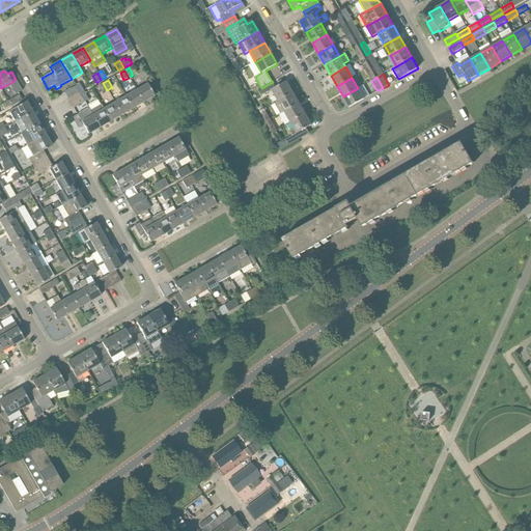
[(278,101),(292,92),(286,81),(276,87),(273,82),(261,88),(264,94),(269,92),(271,90),(275,95),(278,101)]
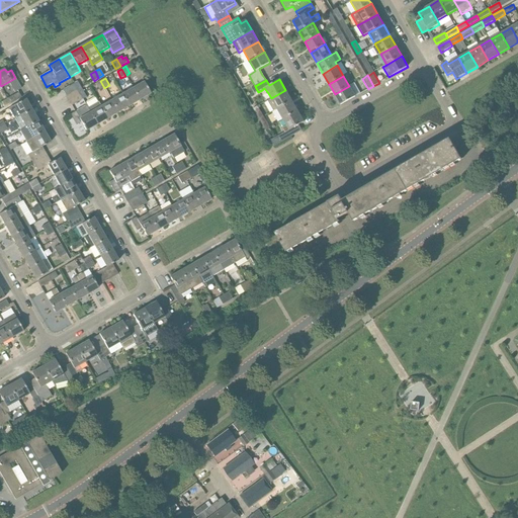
[(99,90),(104,88),(100,81),(95,83),(99,90)]
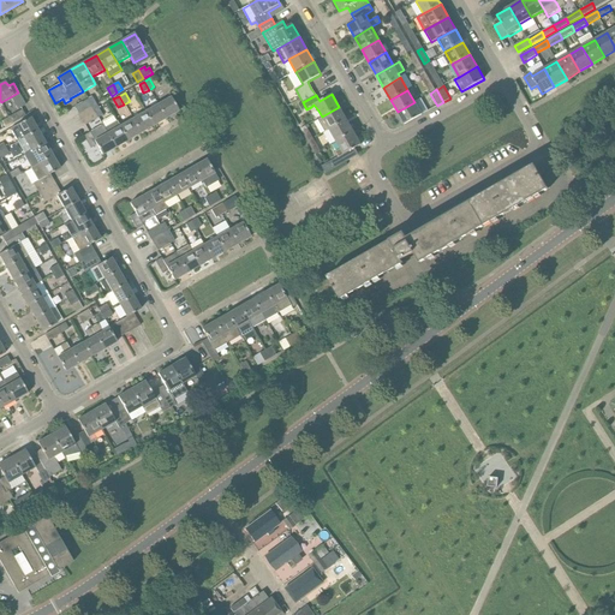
[(159,105),(166,119),(179,112),(171,97),(159,105)]
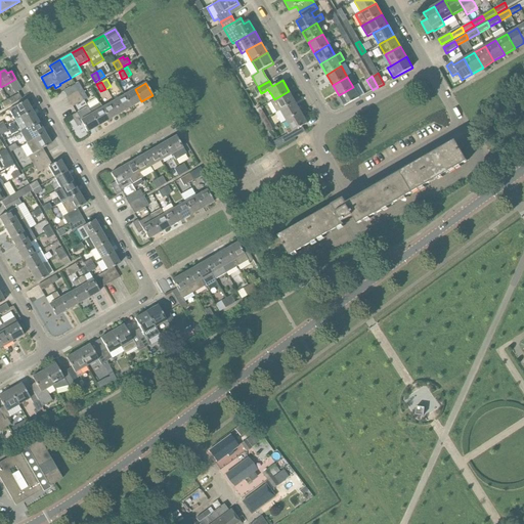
[(63,91),(67,97),(78,90),(75,85),(63,91)]
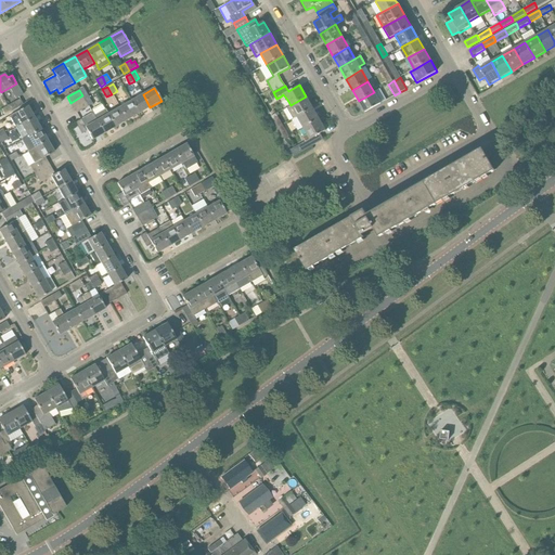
[(365,113),(381,104),(374,92),(359,101),(365,113)]
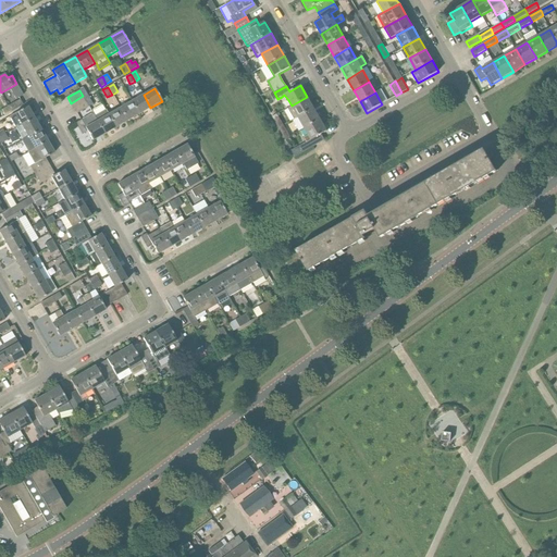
[(139,114),(150,108),(144,95),(132,101),(139,114)]
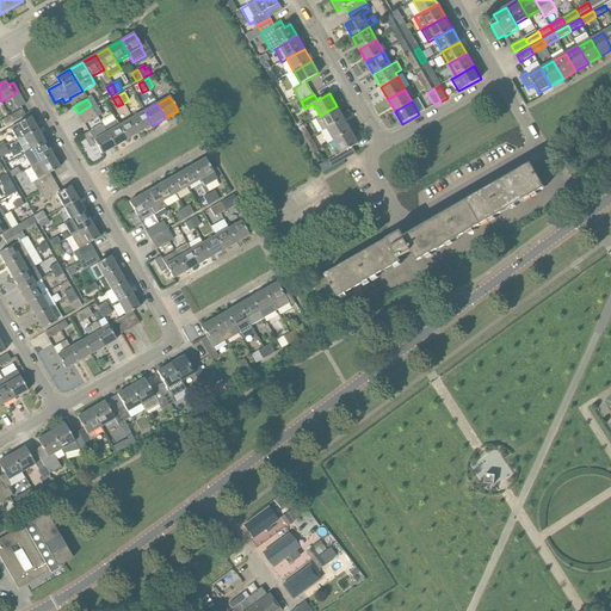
[(81,118),(94,111),(93,109),(91,105),(78,113),(81,118)]
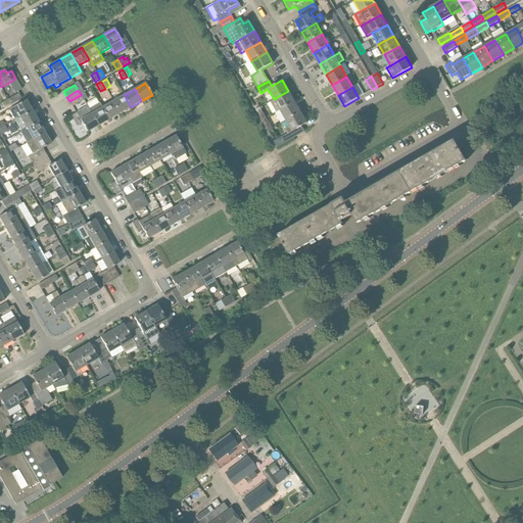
[(280,110),(294,101),(288,91),(274,99),(271,101),(277,111),(280,110)]
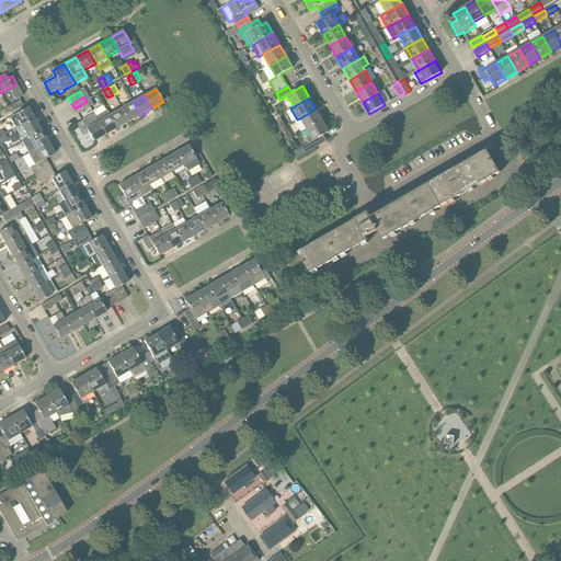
[(8,107),(11,113),(23,106),(20,101),(8,107)]
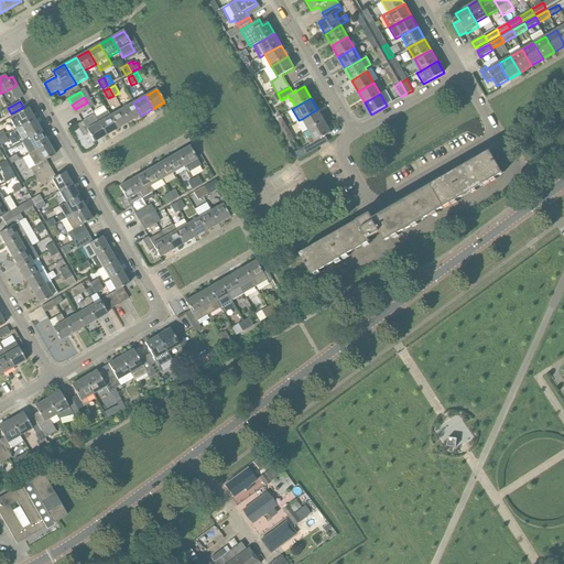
[(75,109),(78,115),(90,108),(87,102),(75,109)]
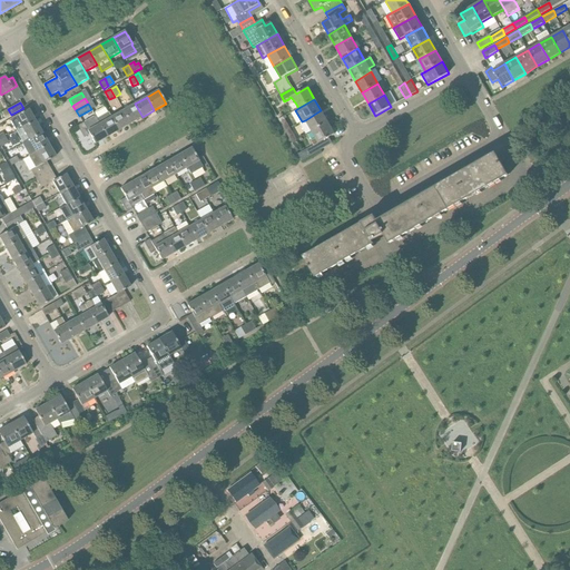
[(130,124),(143,117),(135,104),(123,110),(130,124)]
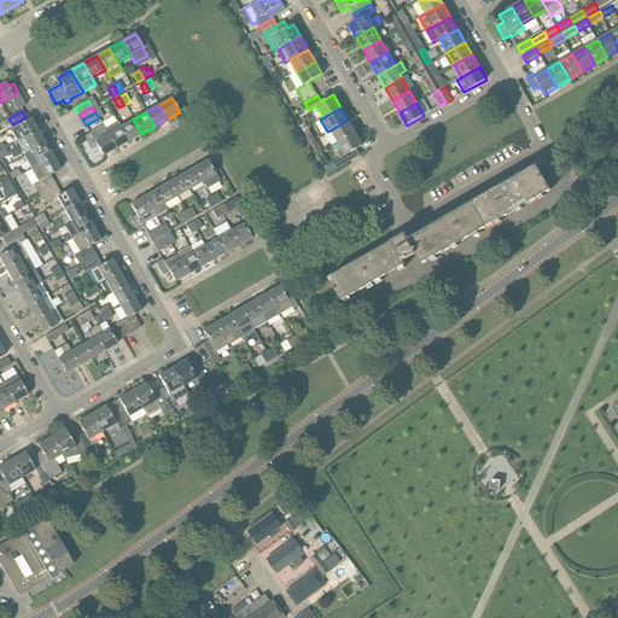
[(5,129),(12,124),(9,118),(1,122),(5,129)]
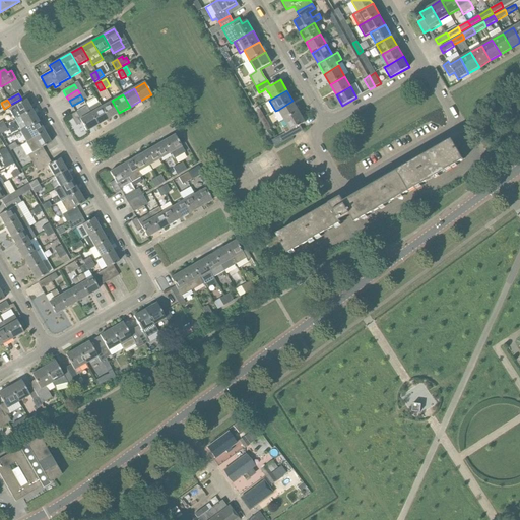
[(20,117),(33,111),(25,100),(14,107),(20,117)]
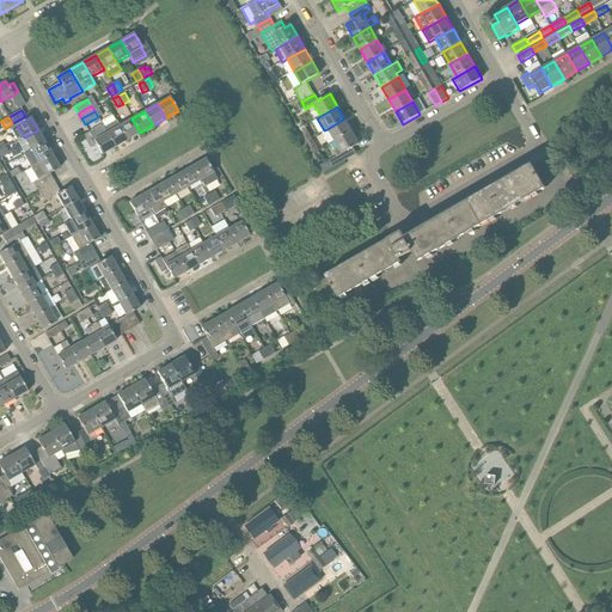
[(127,140),(140,133),(132,118),(120,126),(117,120),(116,121),(127,140)]
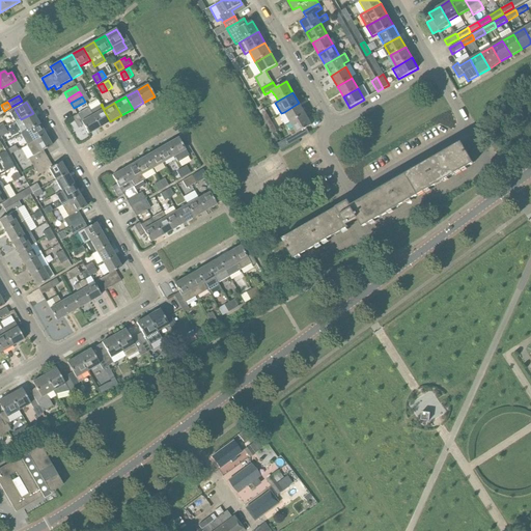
[(290,122),(305,114),(299,103),(284,112),(290,122)]
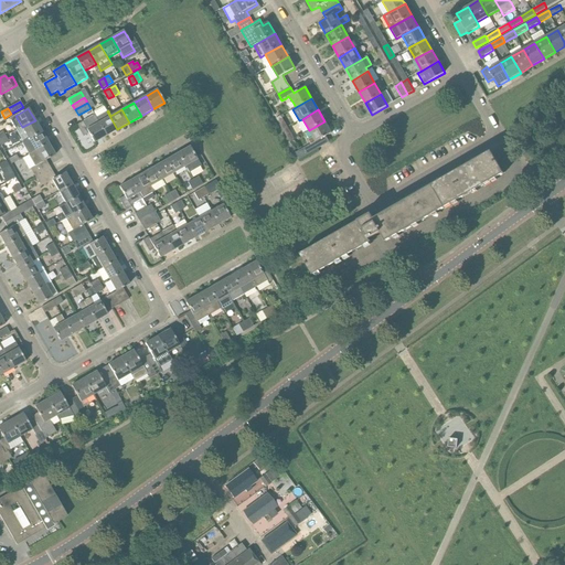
[(106,136),(117,129),(107,112),(96,118),(99,123),(98,123),(106,136)]
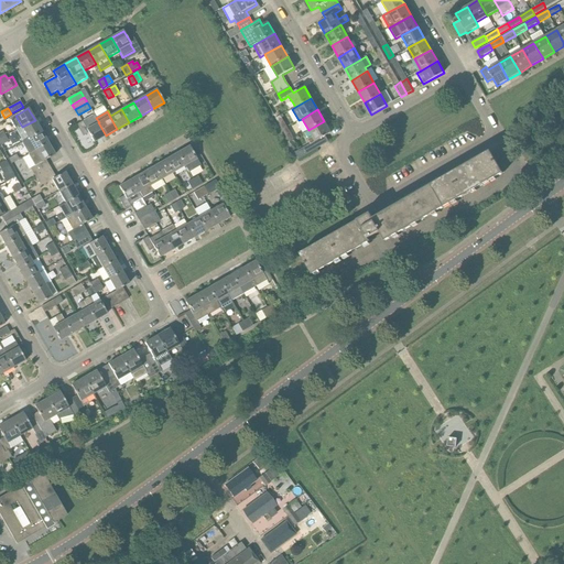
[(29,139),(42,131),(35,120),(22,127),(29,139)]
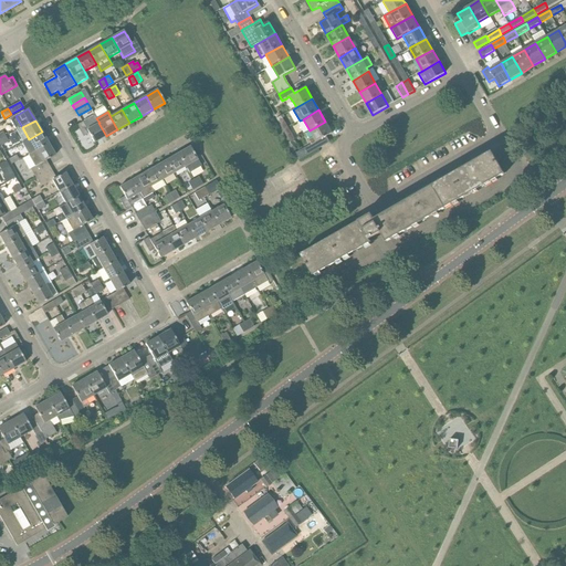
[(300,159),(329,143),(326,136),(332,133),(325,122),(310,130),(313,137),(308,140),(311,145),(296,153),(300,159)]
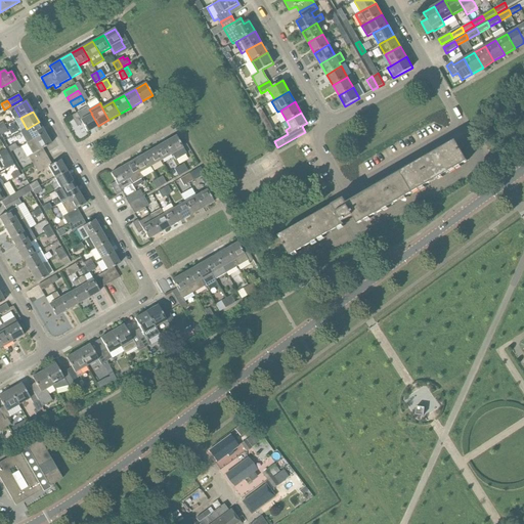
[(87,132),(98,126),(91,114),(80,121),(76,114),(71,117),(77,127),(82,124),(87,132)]
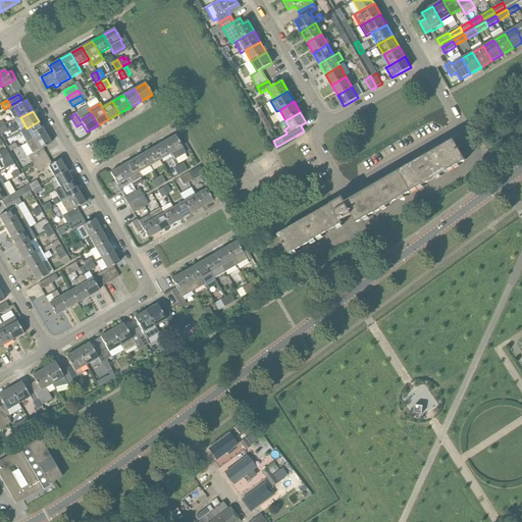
[(33,140),(45,133),(39,121),(27,128),(33,140)]
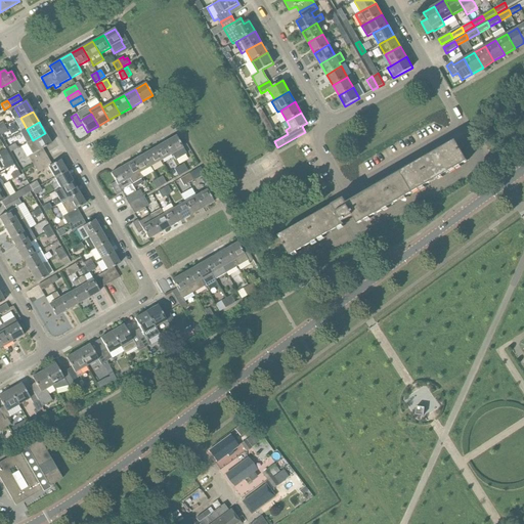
[(32,162),(45,154),(43,148),(51,144),(45,133),(33,140),(27,143),(33,155),(29,157),(32,162)]
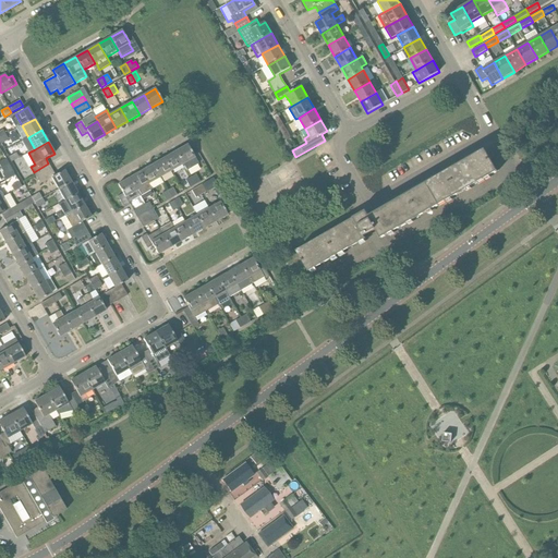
[(183,165),(186,171),(198,165),(187,145),(176,152),(183,165)]
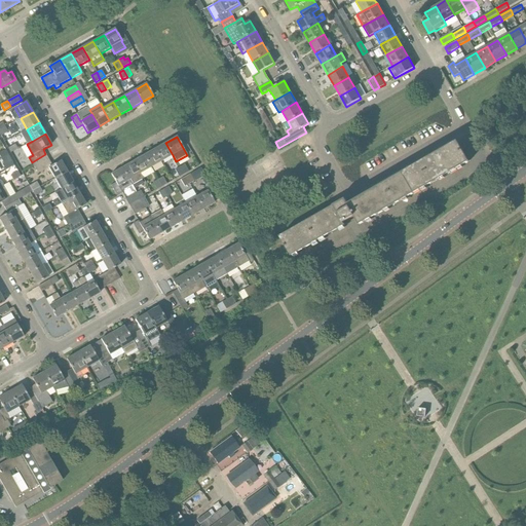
[(360,225),(397,204),(470,162),(457,141),(348,203),(346,200),(345,198),(333,205),(335,208),(322,216),(282,238),(279,236),(291,256),(345,225),(344,224),(348,222),(347,221),(354,217),(360,225)]
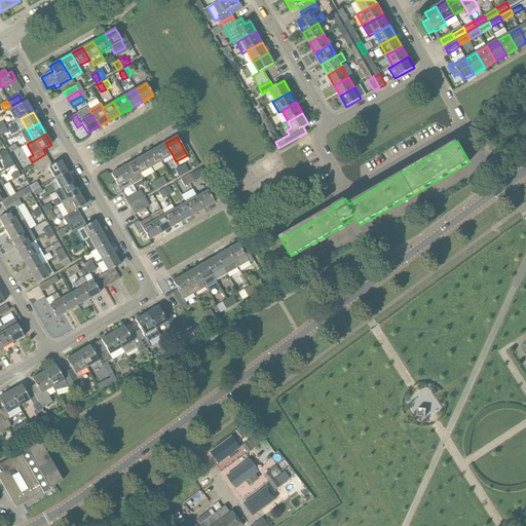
[(162,161),(173,155),(165,143),(155,149),(162,161)]
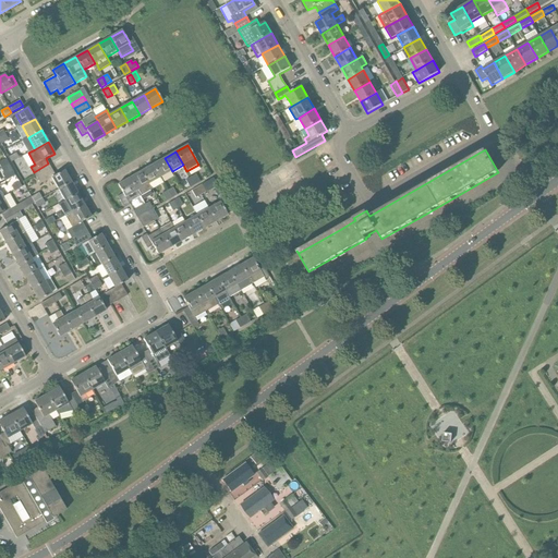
[(11,162),(19,158),(16,153),(9,157),(11,162)]
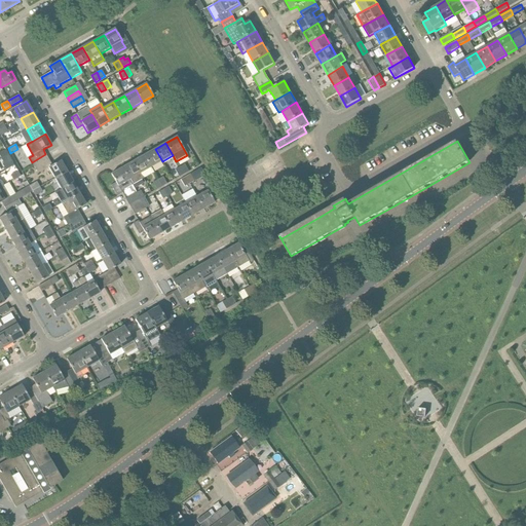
[(151,167),(162,161),(155,149),(144,155),(151,167)]
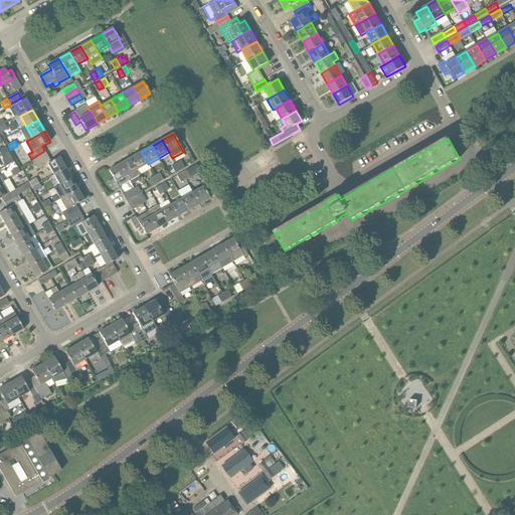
[(3,169),(14,163),(8,151),(1,155),(5,164),(1,166),(3,169)]
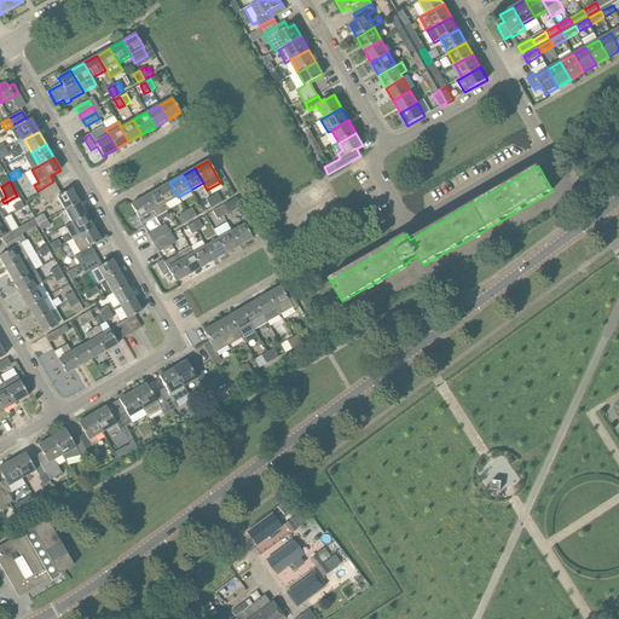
[(53,181),(38,191),(41,198),(58,189),(53,181)]
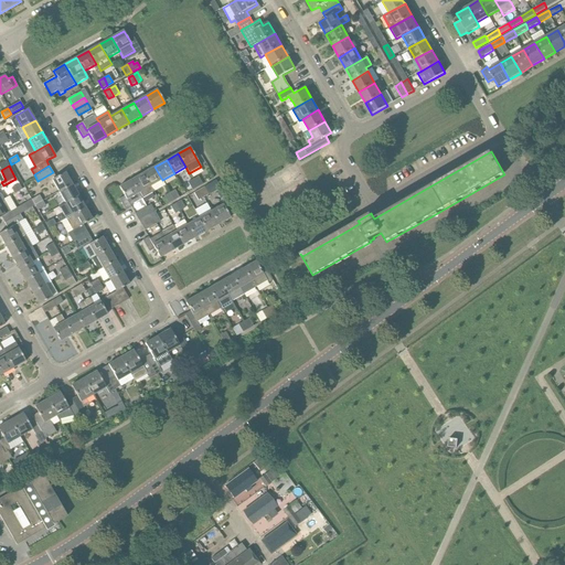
[(142,173),(153,192),(155,192),(151,187),(162,180),(155,167),(142,173)]
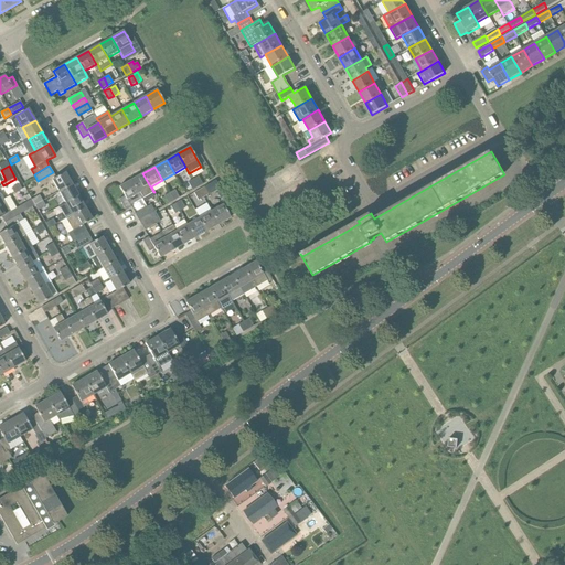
[(59,192),(72,184),(65,172),(56,178),(53,172),(38,181),(41,187),(52,180),(59,192)]
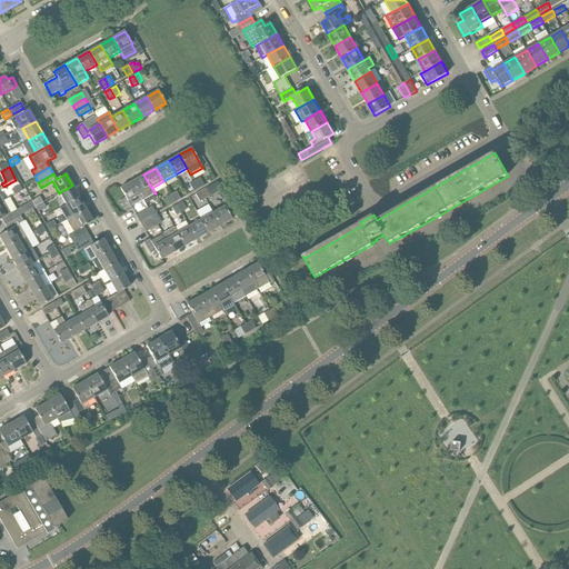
[(143,200),(155,193),(143,175),(132,181),(140,195),(143,200)]
